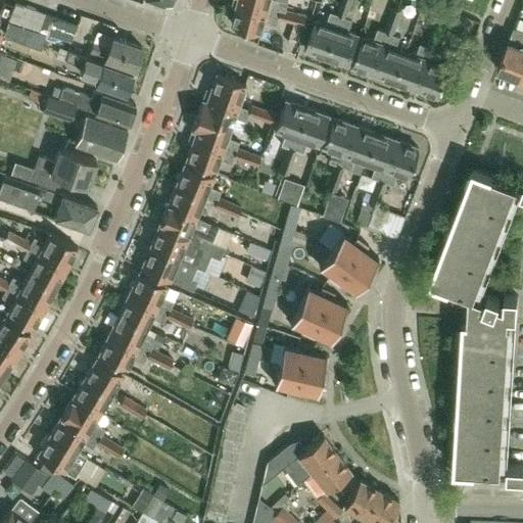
[(268,9),(280,12),(281,8),(285,9),(287,0),(285,0),(238,0),(238,1),(268,9)]
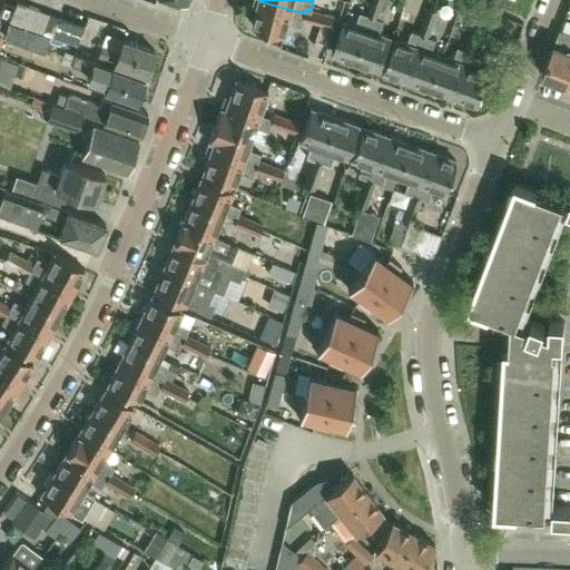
[(373,15),(377,0),(372,0),(367,13),(373,15)]
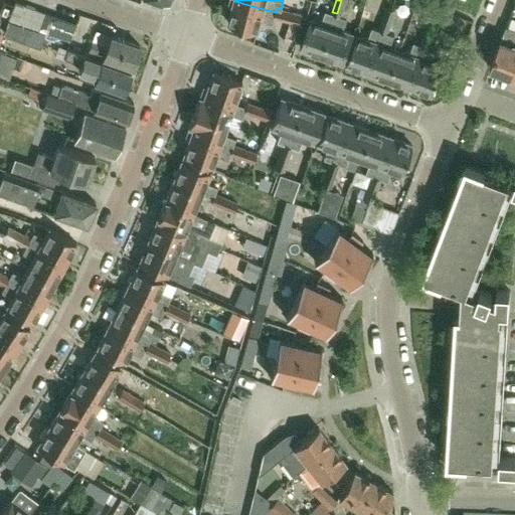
[(341,0),(337,13),(341,15),(345,0),(341,0)]
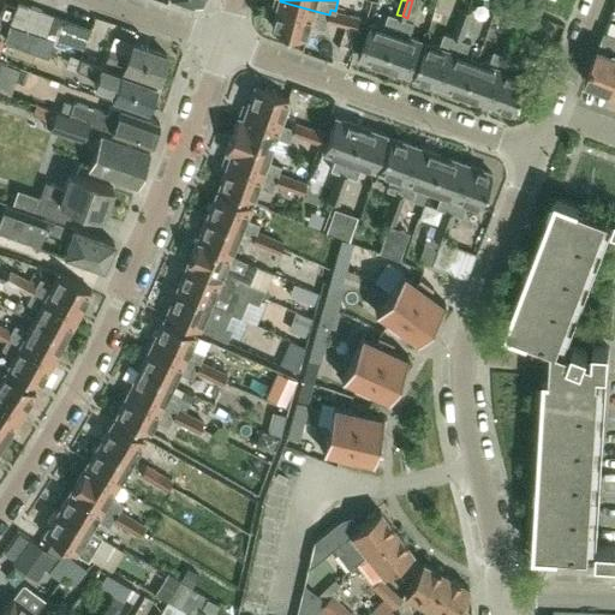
[(17,1),(10,23),(22,28),(30,5),(17,1)]
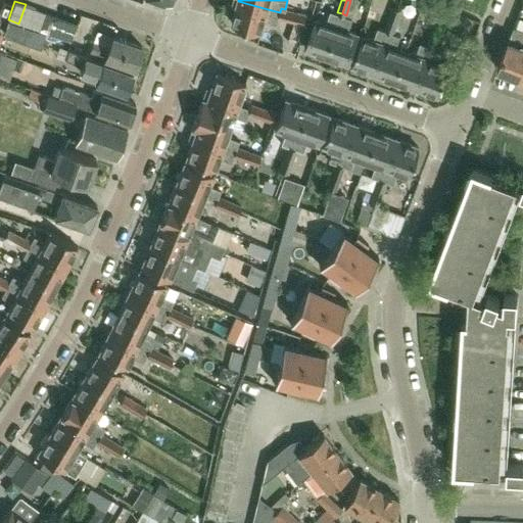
[(280,12),(268,9),(238,1),(232,24),(262,32),(265,20),(277,24),(279,17),(280,12)]
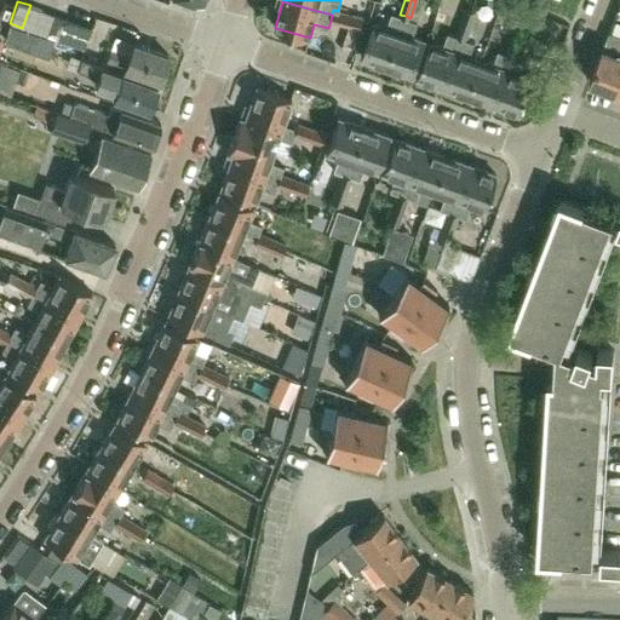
[(523,27),(529,10),(510,3),(504,21),(517,26),(522,27),(523,27)]
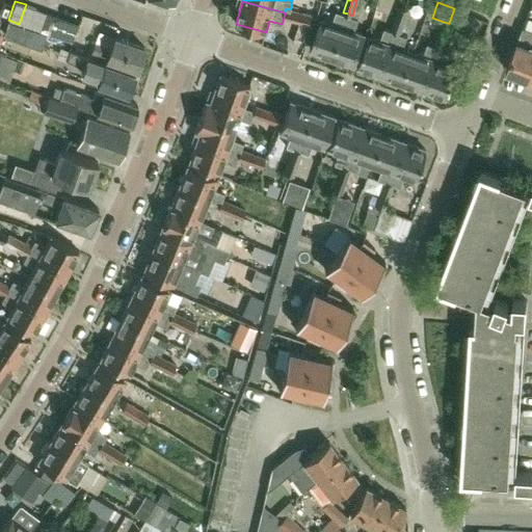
[(36,8),(26,4),(19,24),(29,27),(36,8)]
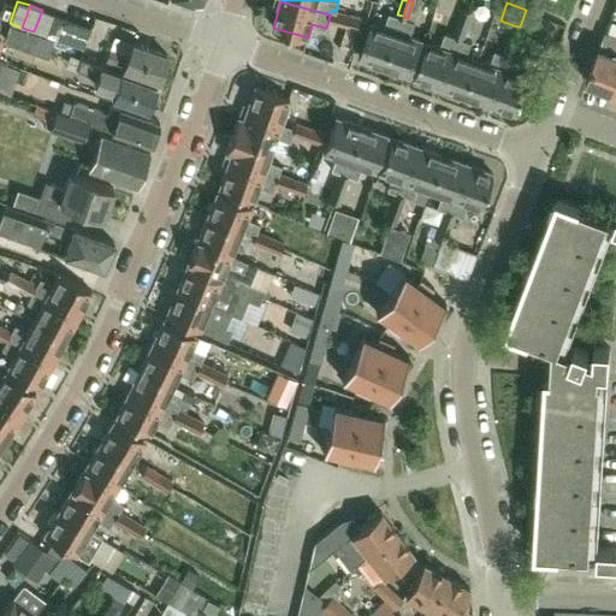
[(454,34),(458,36),(468,9),(463,7),(454,34)]
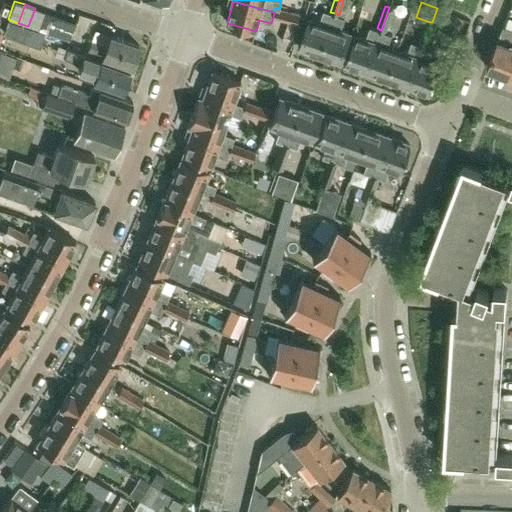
[(385,31),(393,9),(389,7),(381,30),(385,31)]
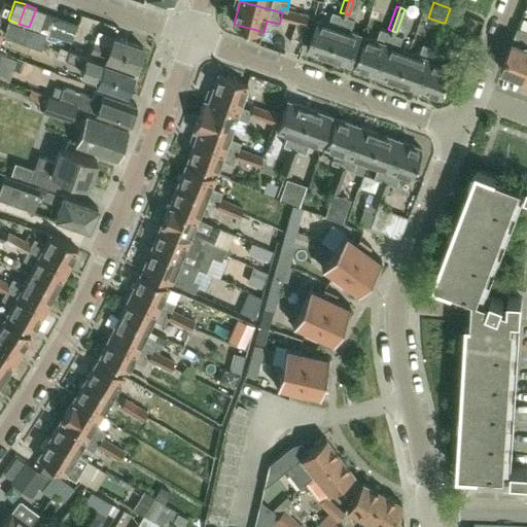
[(46,12),(36,8),(29,27),(36,30),(39,31),(46,12)]
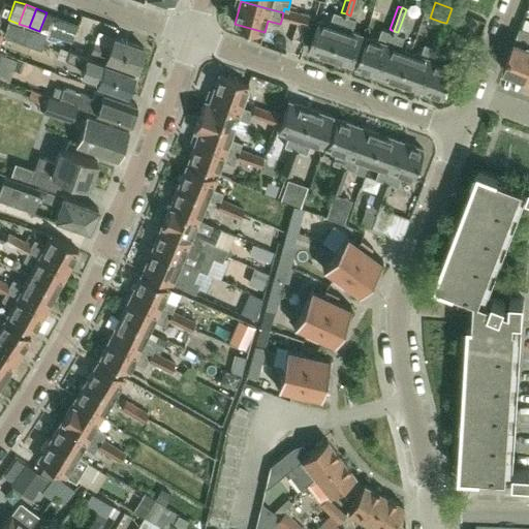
[(282,18),(294,21),(297,11),(288,9),(284,8),(283,12),(282,18)]
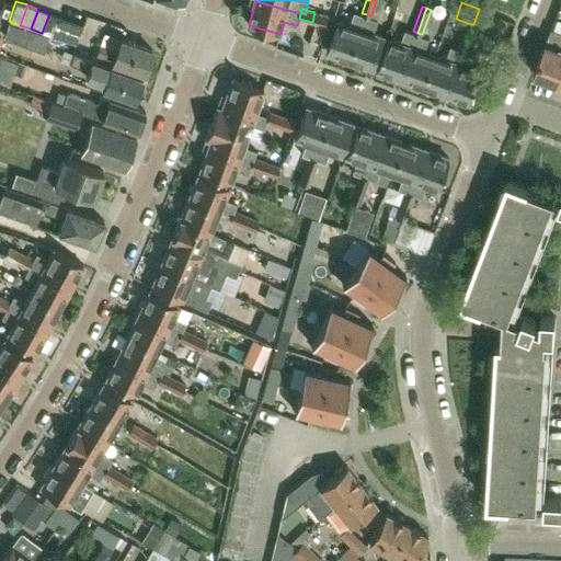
[(494,31),(501,16),(479,9),(473,24),(494,31)]
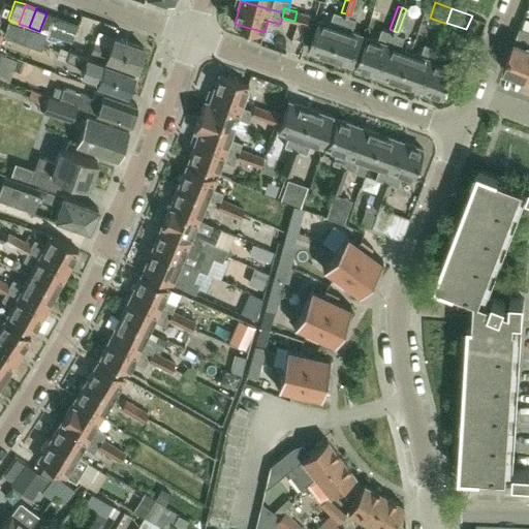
[(309,49),(331,56),(346,13),(341,12),(335,10),(331,23),(319,19),(309,49)]
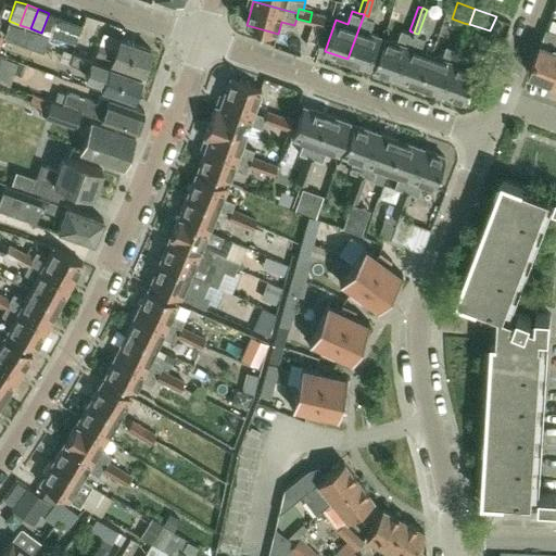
[(310,22),(323,25),(325,15),(312,12),(310,22)]
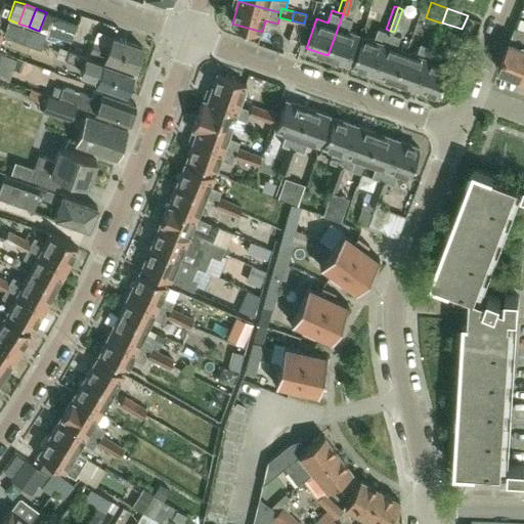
[(46,12),(39,31),(44,33),(49,35),(56,15),(46,12)]
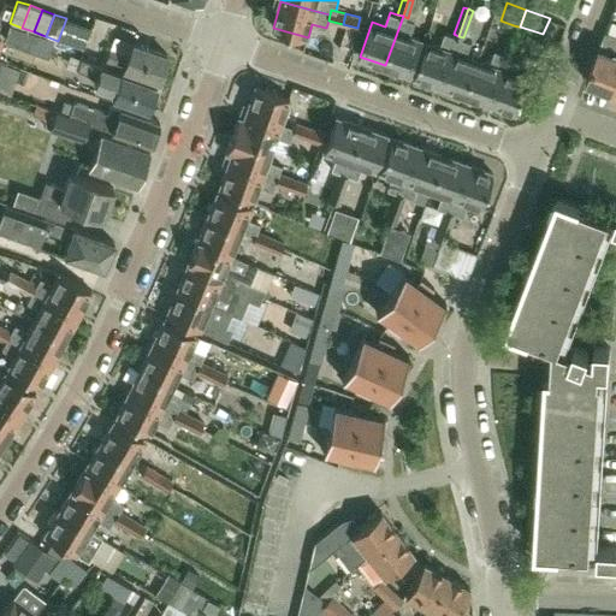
[(424,40),(409,35),(414,21),(408,18),(403,16),(385,65),(410,75),(424,40)]
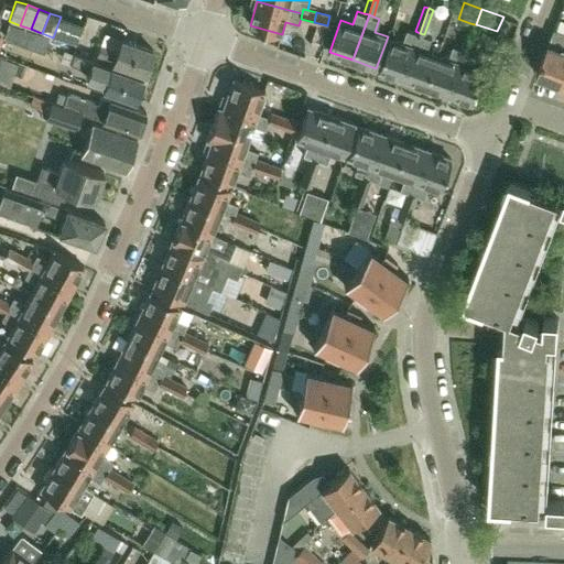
[(72,21),(61,17),(53,38),(65,41),(72,21)]
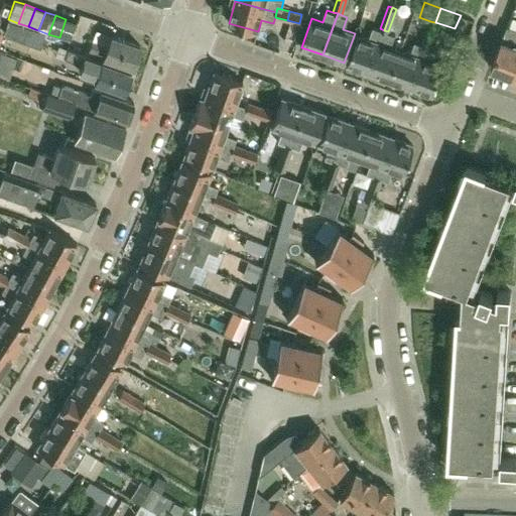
[(43,32),(38,30),(35,29),(28,26),(18,23),(8,19),(3,34),(38,46),(43,32)]
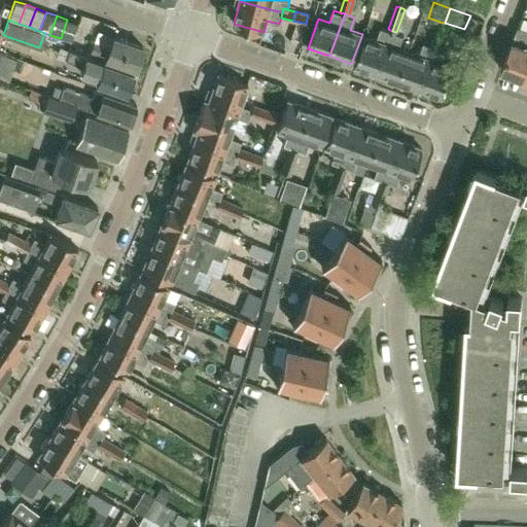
[(71,42),(77,24),(67,20),(61,38),(71,42)]
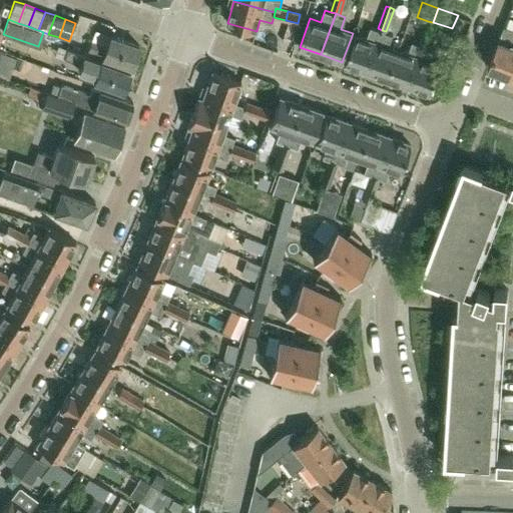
[(420,43),(424,45),(432,22),(428,21),(420,43)]
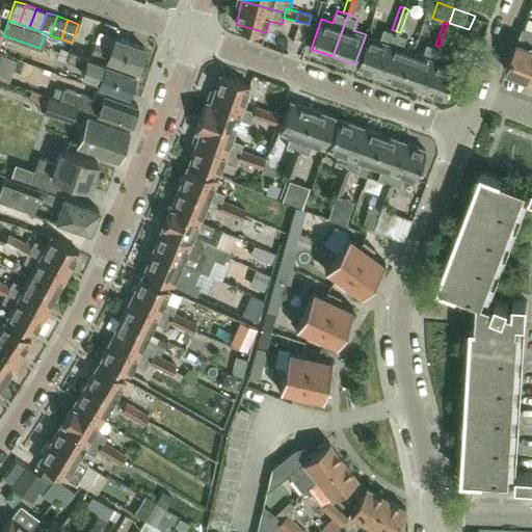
[(448,23),(440,47),(444,48),(452,25),(449,23),(448,23)]
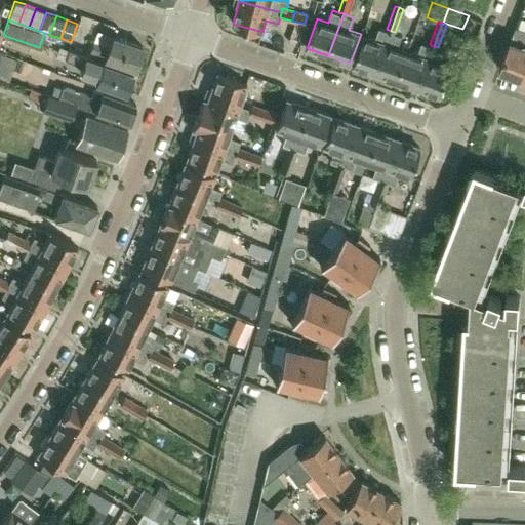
[(380,27),(376,40),(365,36),(354,65),(375,73),(391,31),(387,29),(380,27)]
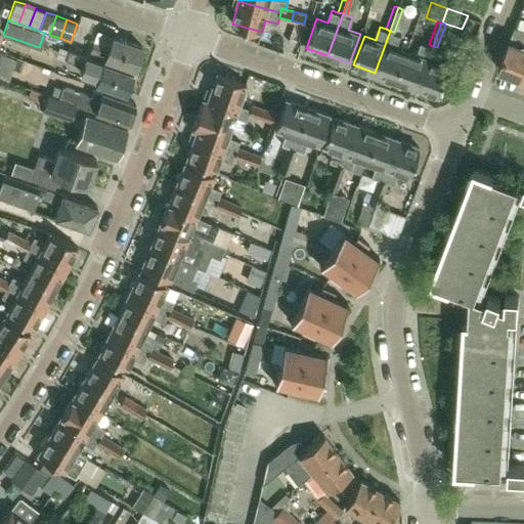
[(523,31),(514,28),(498,69),(519,77),(523,63),(523,31)]
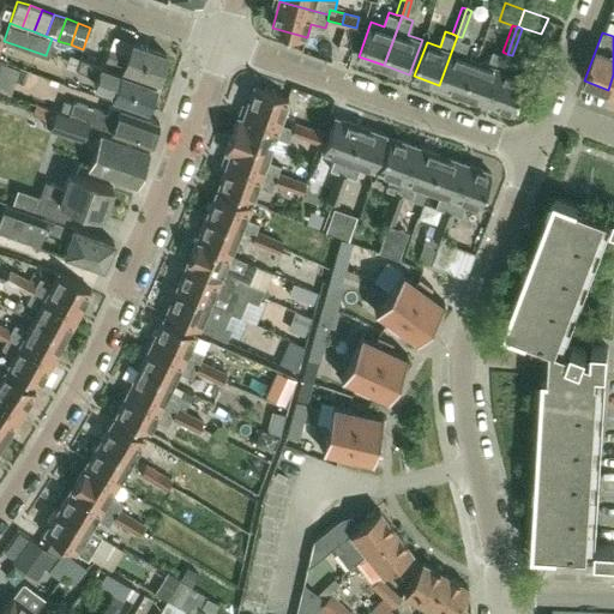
[(439,85),(464,94),(476,60),(463,55),(469,40),(462,37),(457,36),(439,85)]
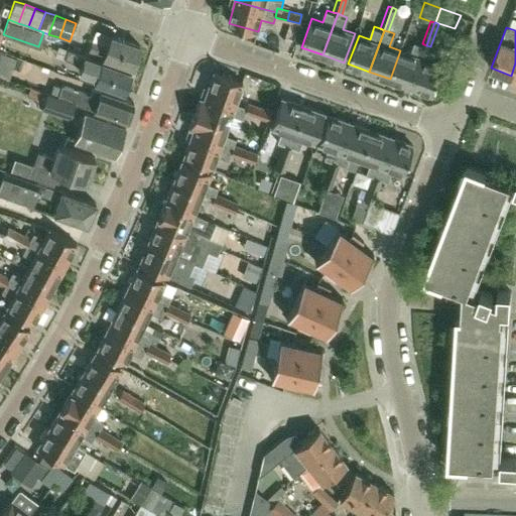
[(132,67),(140,45),(111,35),(107,44),(92,39),(89,49),(104,54),(103,56),(132,67)]
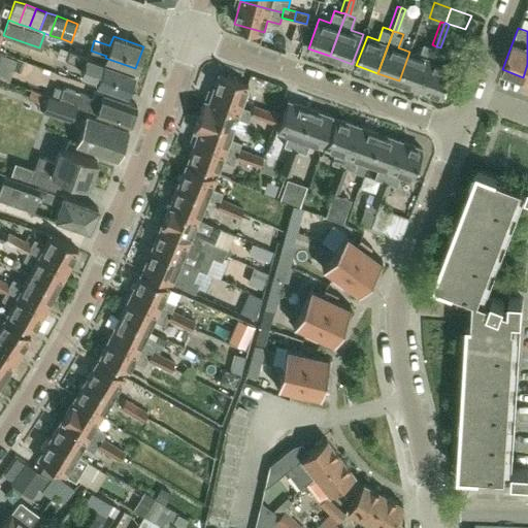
[(399,80),(421,89),(436,46),(432,44),(426,42),(421,56),(409,52),(399,80)]
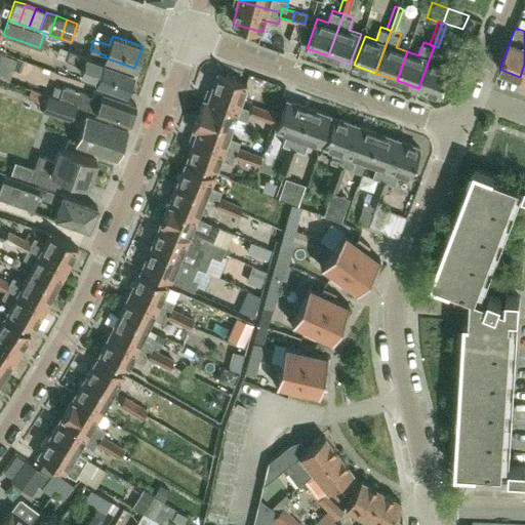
[(434,46),(418,88),(440,95),(450,67),(439,63),(444,49),(438,47),(434,46)]
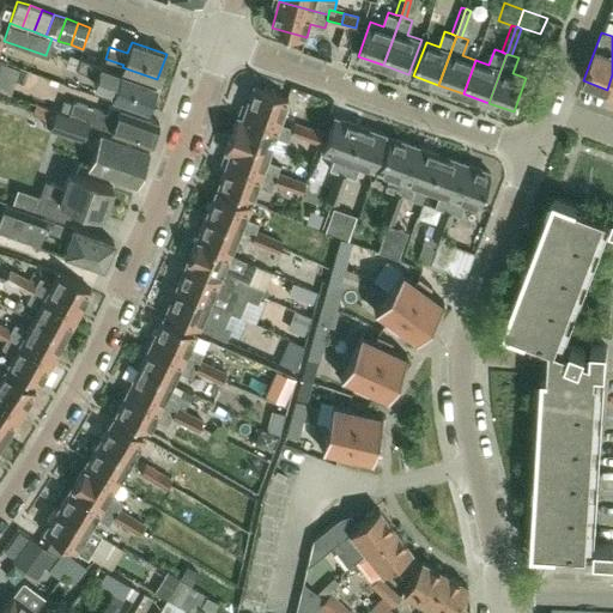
[(77,70),(96,76),(93,84),(114,91),(111,95),(147,108),(156,85),(80,58),(77,70)]
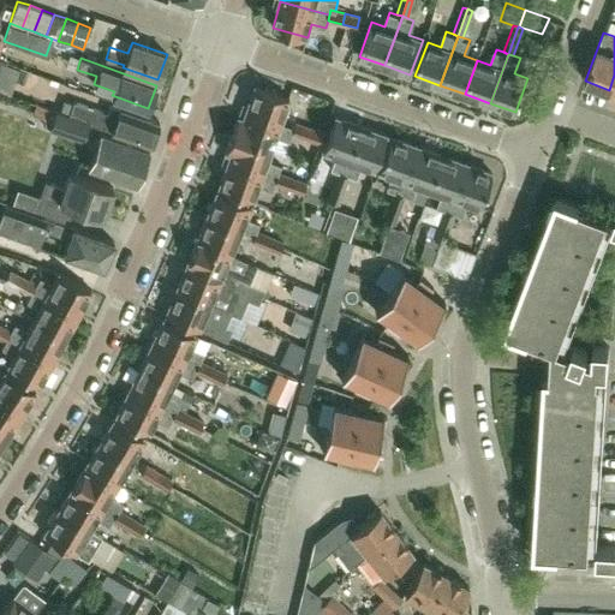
[(0,79),(0,85),(13,93),(24,71),(9,63),(0,79)]
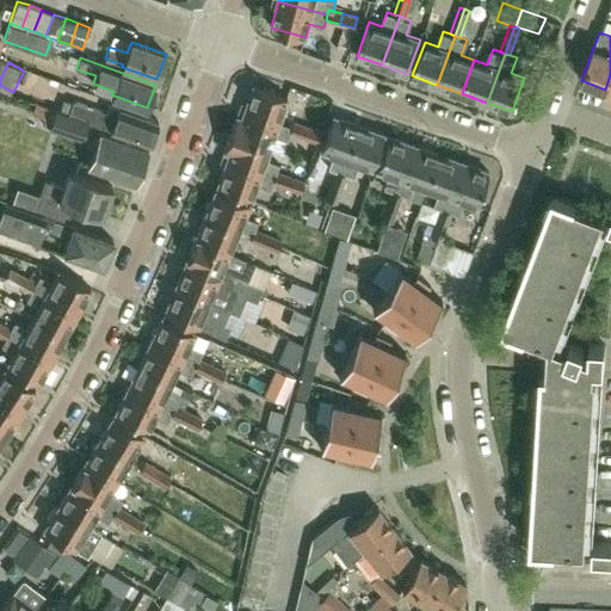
[(287,97),(253,85),(244,110),(277,122),(287,97)]
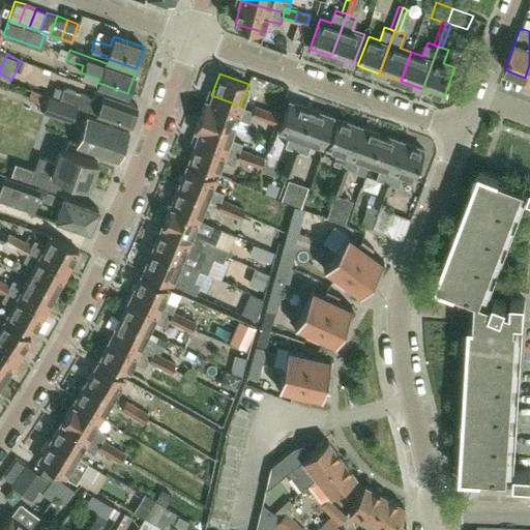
[(59,98),(129,124),(137,105),(104,92),(104,93),(94,90),(92,97),(63,87),(59,98)]
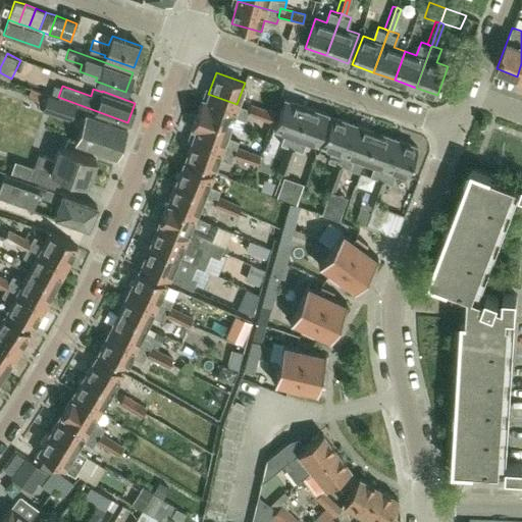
[(247,112),(248,108),(237,104),(208,94),(206,101),(201,99),(196,113),(229,125),(241,129),(246,114),(247,112)]
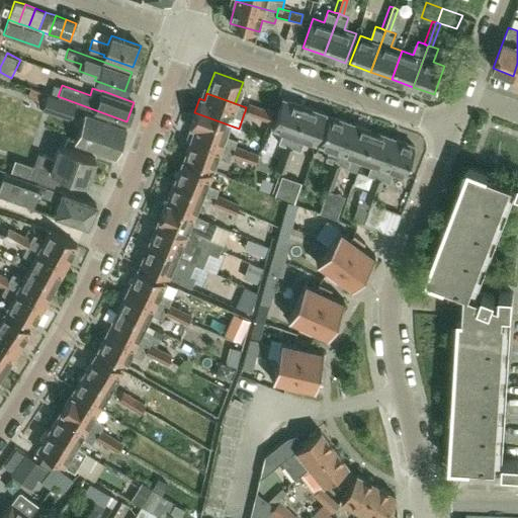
[(46,94),(40,107),(70,116),(75,104),(46,94)]
